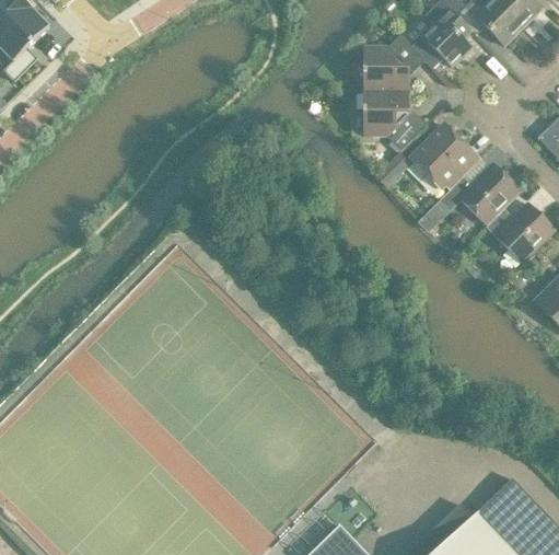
[(0,0),(0,35),(30,7),(31,8),(32,6),(26,0),(0,0)]
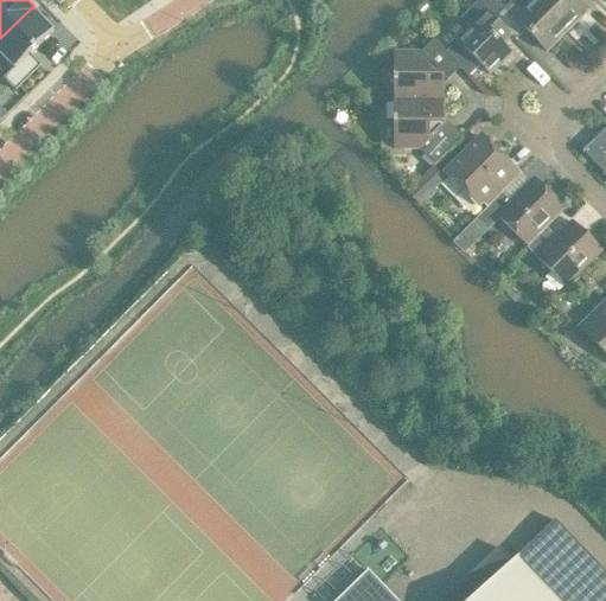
[(489,29),(498,19),(480,0),(473,0),(459,14),(469,24),(445,49),(432,36),(419,49),(395,49),(394,97),(441,97),(441,82),(459,64),(467,72),(479,59),(489,70),(510,50),(489,29)]
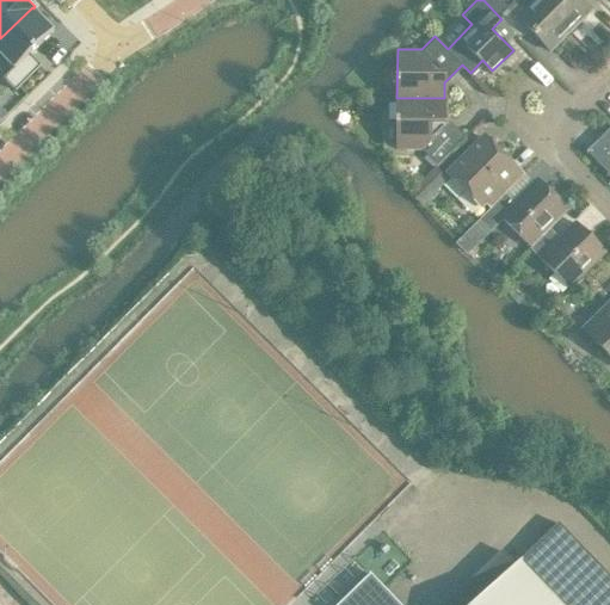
[(531,0),(525,6),(521,0),(511,0),(507,4),(504,0),(484,0),(501,19),(518,35),(528,25),(550,48),(571,28),(544,0),(531,0)]
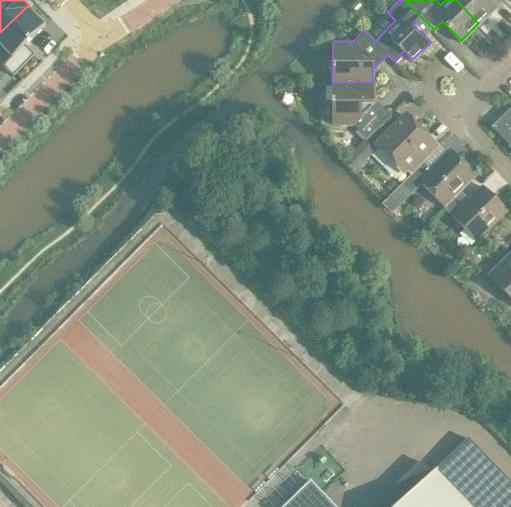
[(495,6),(488,0),(456,0),(478,23),(495,6)]
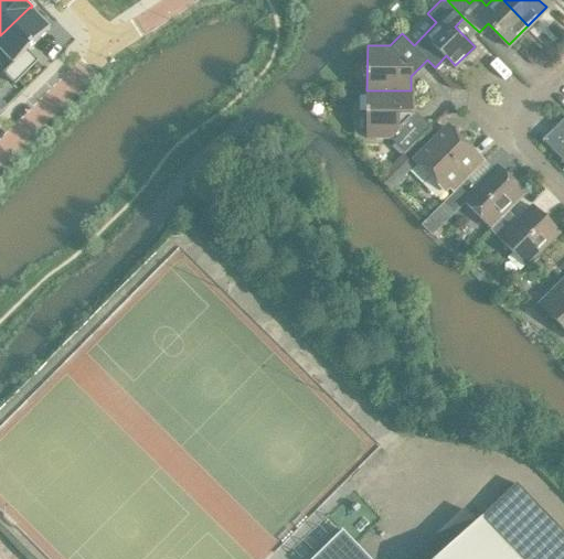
[(30,7),(0,35),(0,47),(12,60),(2,68),(13,81),(36,57),(27,47),(49,25),(48,24),(31,8),(30,7)]
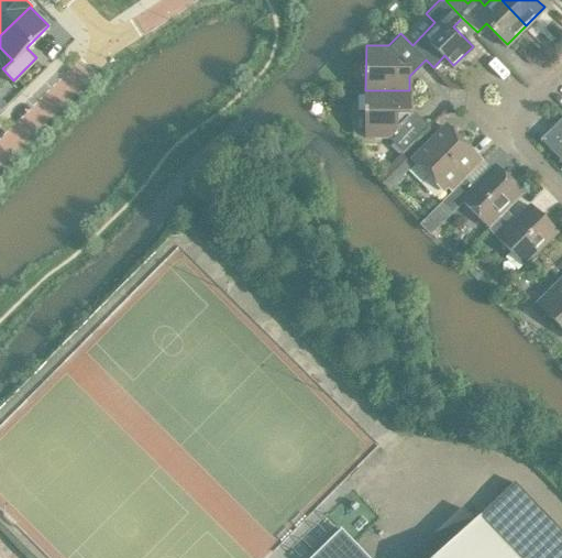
[(409,105),(409,90),(365,90),(364,134),(387,134),(401,149),(428,123),(409,105)]
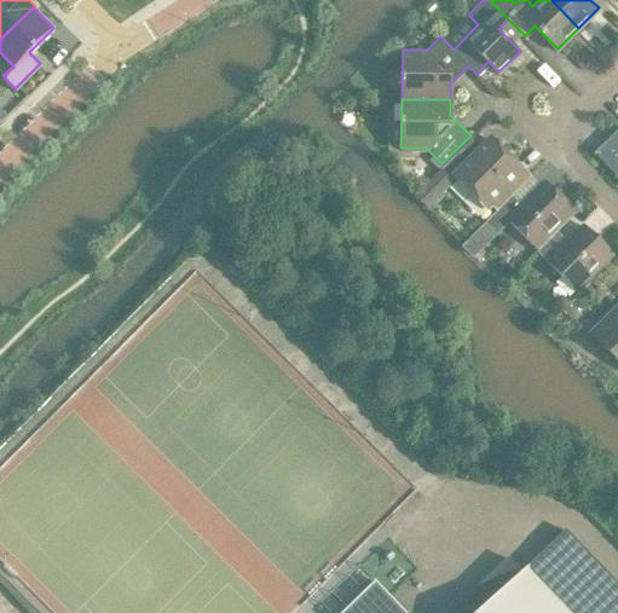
[(595,151),(617,174),(617,131),(607,139),(606,139),(593,151),(594,152),(595,151)]
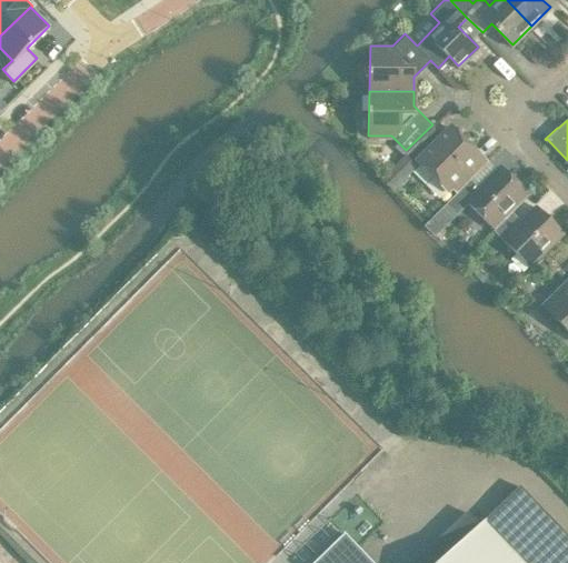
[(455,189),(469,176),(475,170),(470,166),(481,156),(450,124),(416,159),(447,190),(451,186),(455,189)]
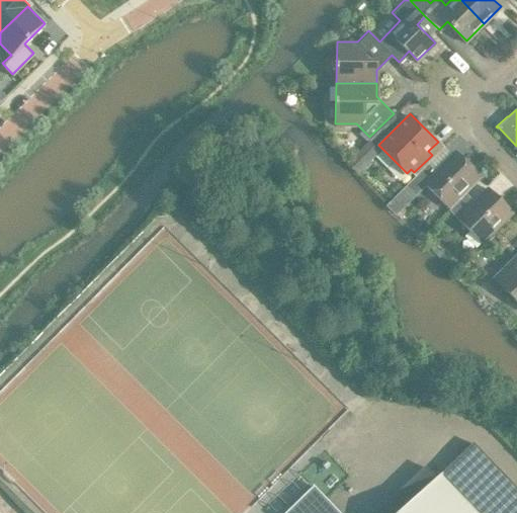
[(378,148),(368,138),(346,159),(356,170),(378,148)]
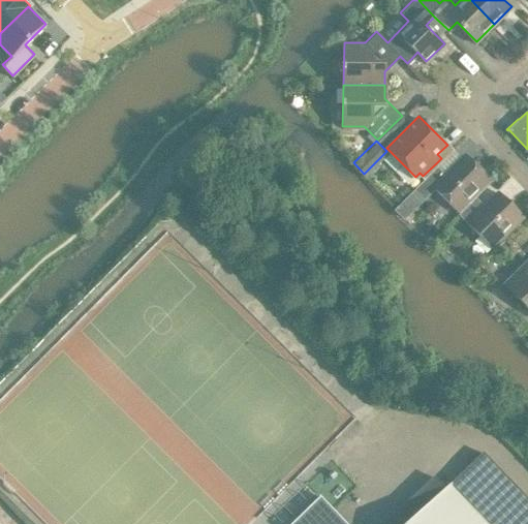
[(433,185),(457,210),(489,179),(465,154),(433,185)]
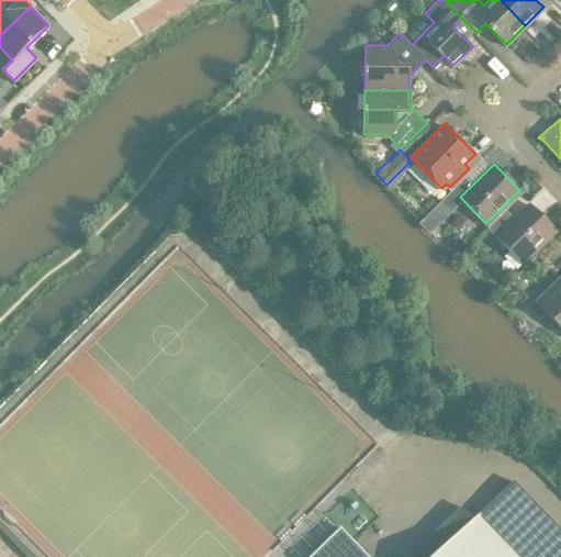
[(504,208),(485,226),(522,263),(556,230),(529,202),(514,218),(504,208)]
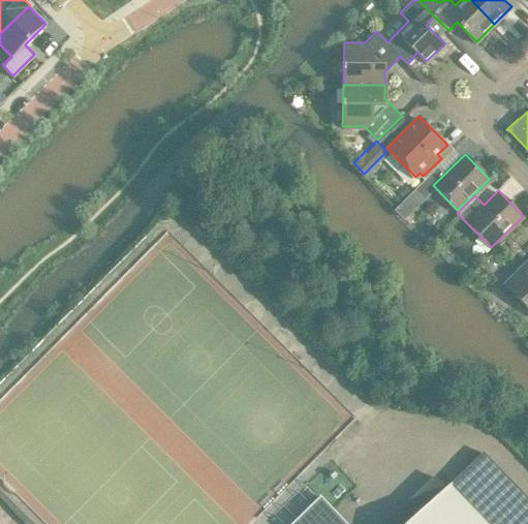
[(527,259),(504,283),(527,306),(527,259)]
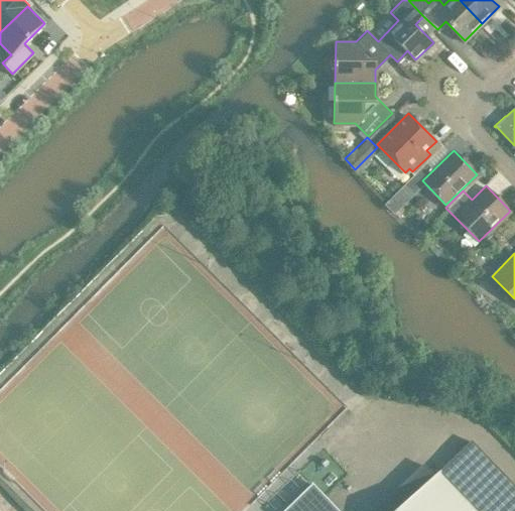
[(514,510),(514,484),(472,438),(434,475),(423,463),(372,510),(514,510)]
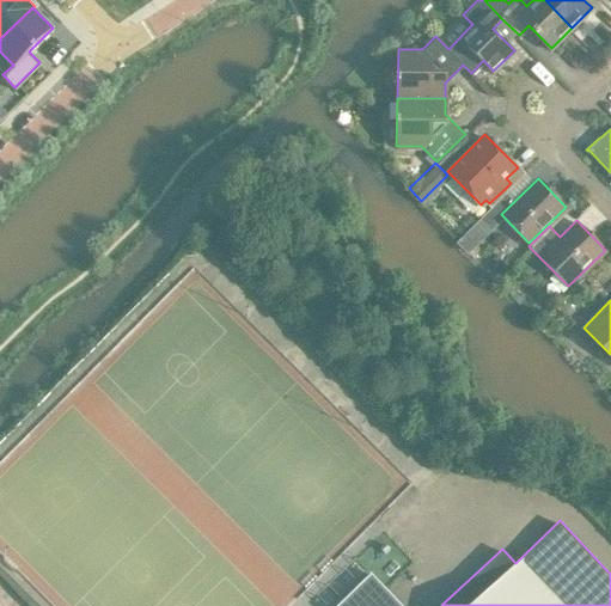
[(404,605),(371,571),(334,605),(404,605)]
